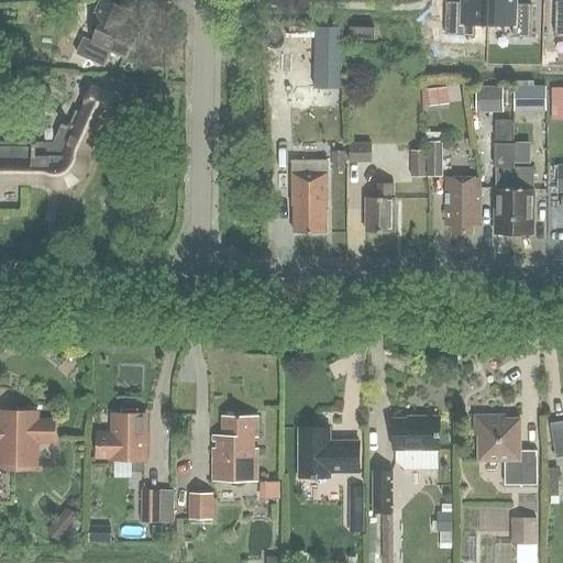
[(124,26),(131,12),(105,0),(101,0),(96,13),(105,17),(94,42),(85,37),(77,54),(105,67),(111,53),(128,59),(140,33),(124,26)]
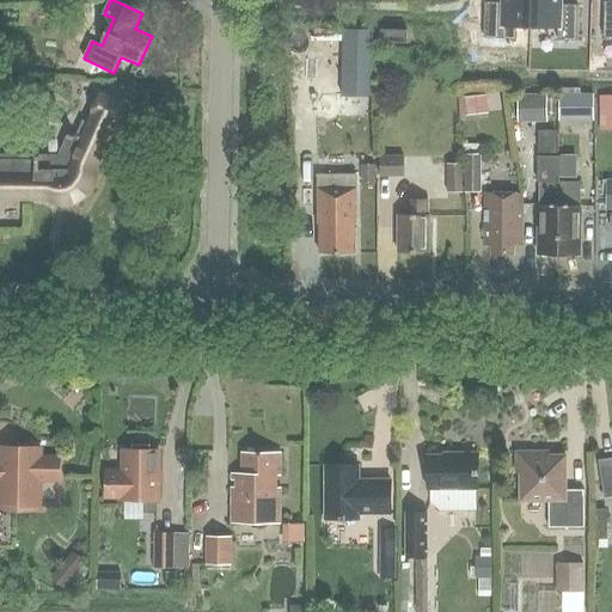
[(485,2),(484,38),(516,40),(518,26),(531,28),(531,0),(503,0),(503,2),(485,2)]
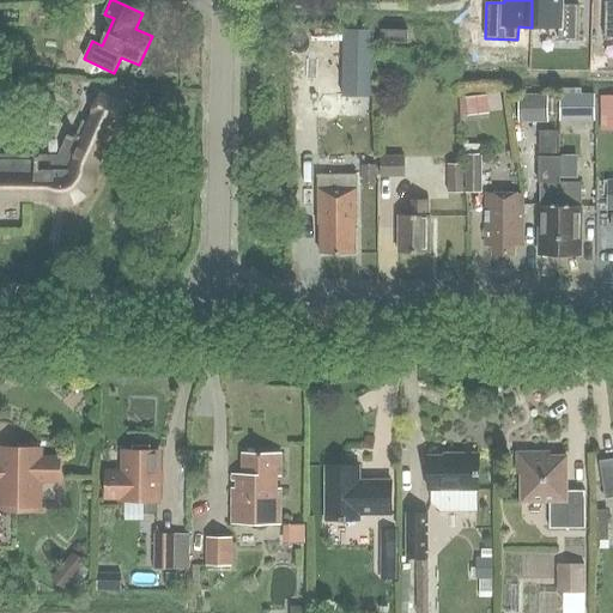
[(532,0),(532,28),(559,28),(558,41),(578,42),(580,6),(562,5),(562,0),(532,0)]
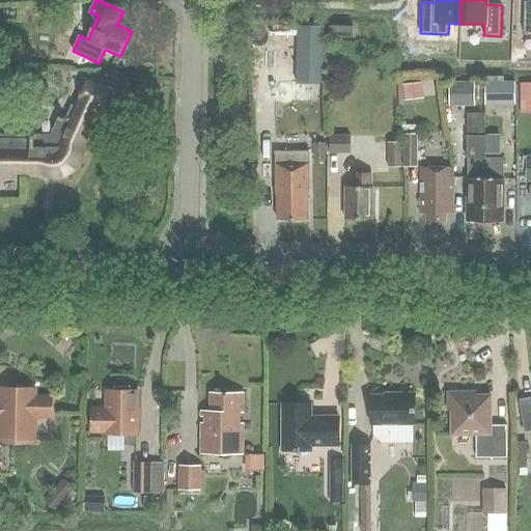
[(353,38),(354,27),(330,26),(330,38),(353,38)]
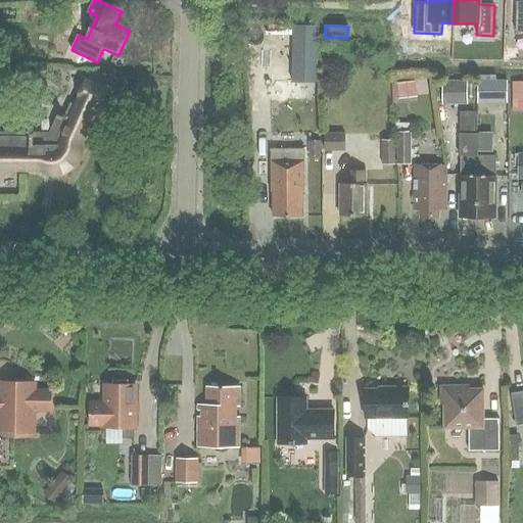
[(393,99),(418,97),(417,83),(399,84),(398,82),(392,82),(393,99)]
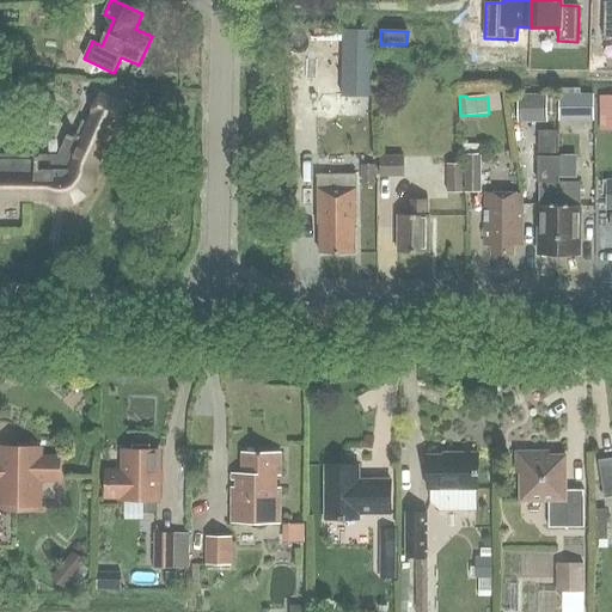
[(611,132),(611,96),(600,96),(599,132),(611,132)]
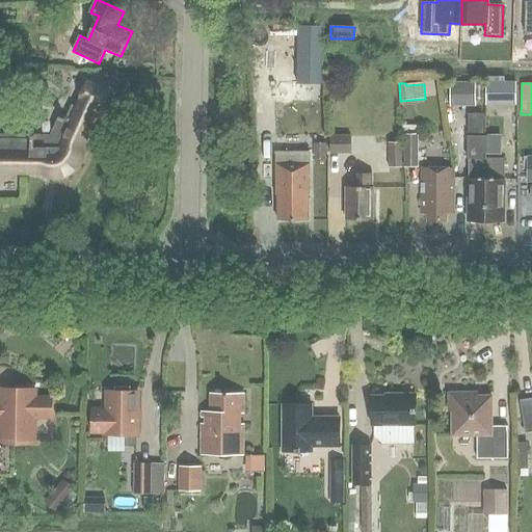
[(102,109),(109,95),(87,84),(80,100),(81,100),(77,108),(72,106),(67,120),(61,116),(52,136),(0,135),(0,170),(54,173),(58,171),(61,170),(63,170),(65,169),(68,168),(70,166),(73,164),(74,163),(76,160),(78,159),(79,157),(80,154),(80,153),(101,108),(102,109)]
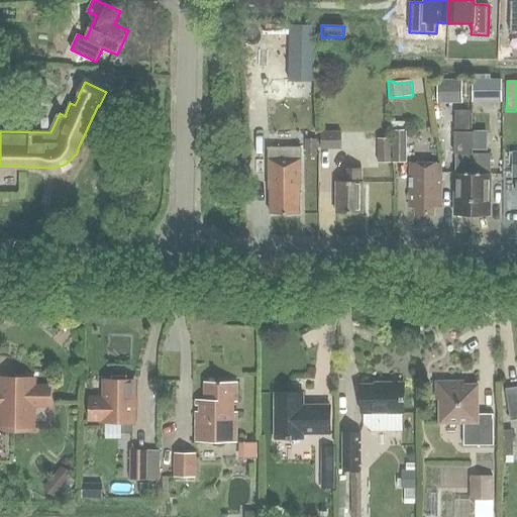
[(458,102),(458,82),(434,83),(434,102),(458,102)]
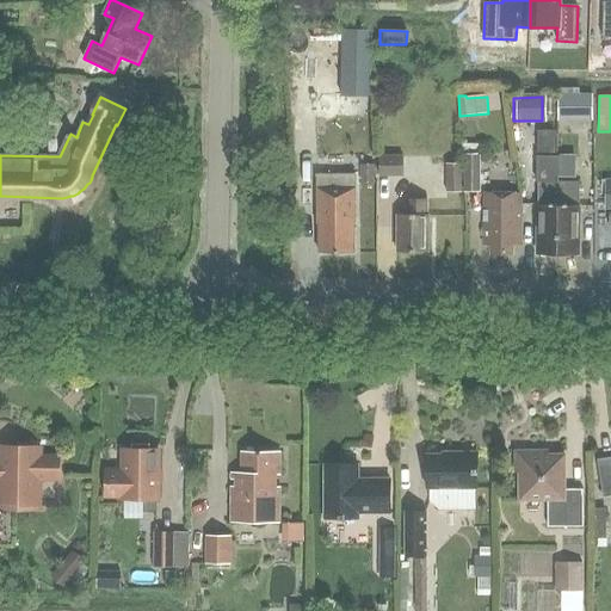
[(554,123),(590,123),(590,98),(554,98),(554,123)]
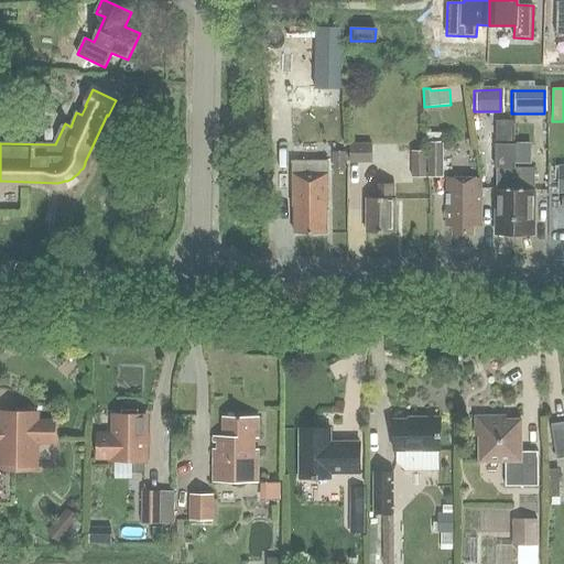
[(441,144),(426,144),(426,179),(441,179),(441,144)]
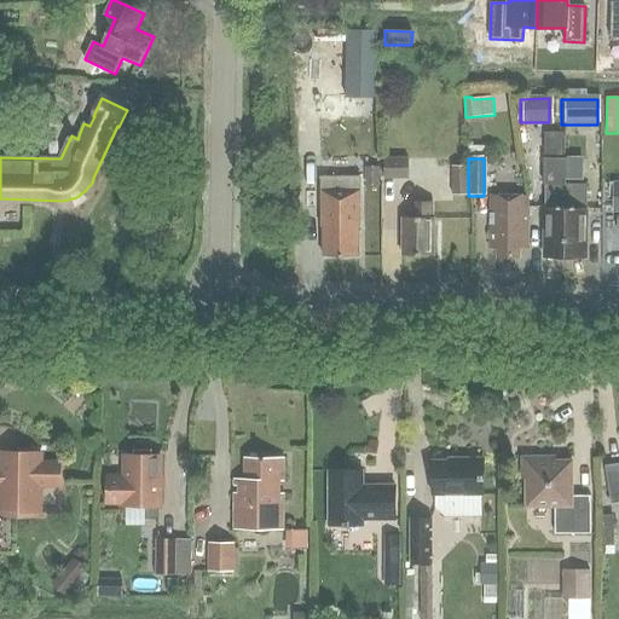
[(565,258),(565,185),(566,158),(545,158),(545,185),(544,237),(547,241),(547,258),(565,258)]
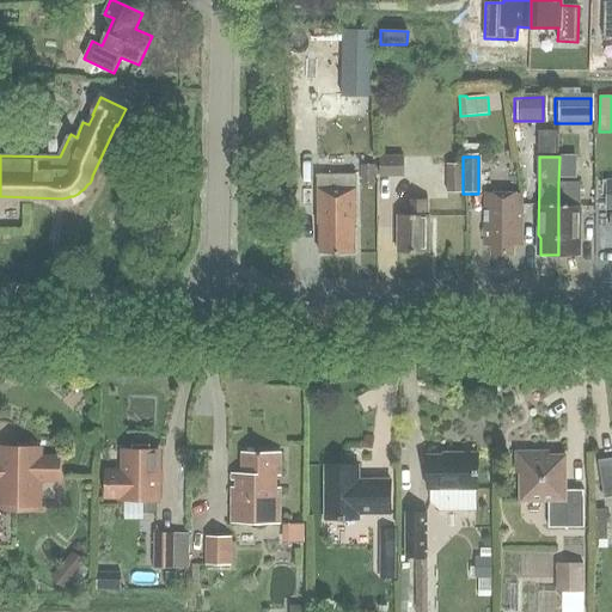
[(378,158),(378,177),(401,177),(401,158),(378,158)]
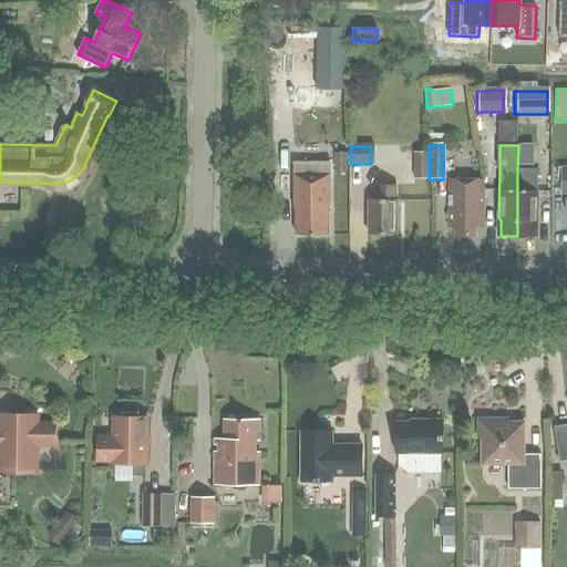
[(428,152),(422,152),(414,152),(414,178),(428,178),(428,152)]
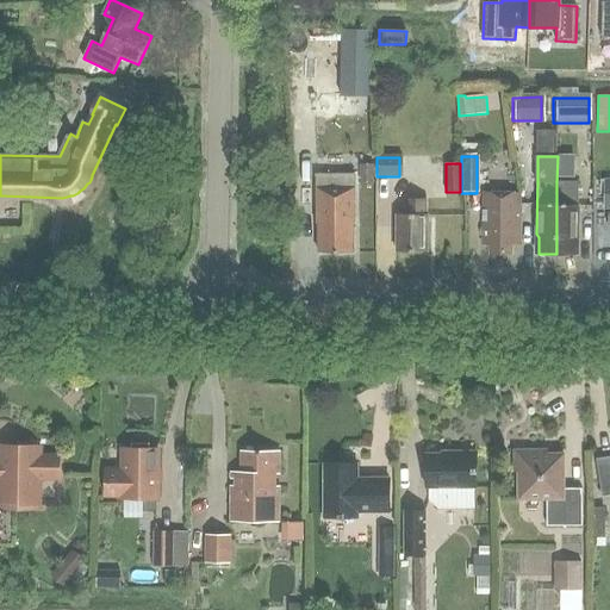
[(361,166),(361,184),(374,182),(374,166),(361,166)]
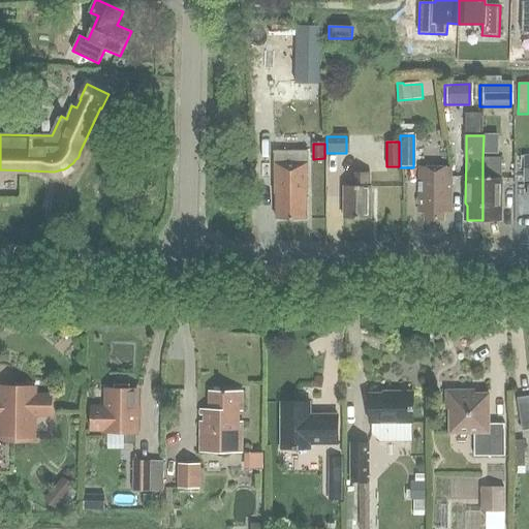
[(275,152),(275,194),(276,194),(276,216),(276,219),(308,219),(308,216),(308,194),(310,194),(310,152),(275,152)]
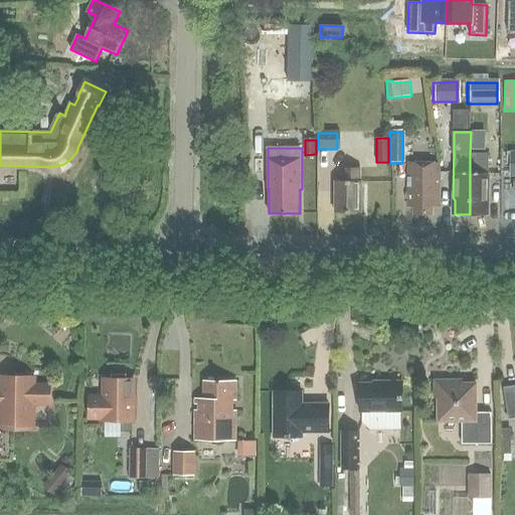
[(470,154),(470,214),(485,214),(485,200),(487,198),(488,155),(470,154)]
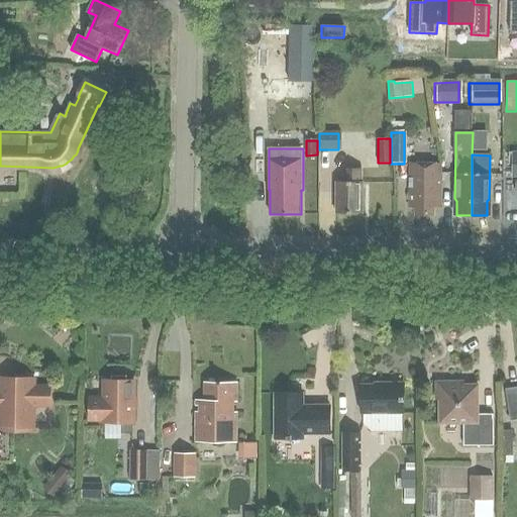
[(441,164),(409,164),(409,207),(415,207),(415,215),(433,215),(433,208),(441,208),(441,164)]
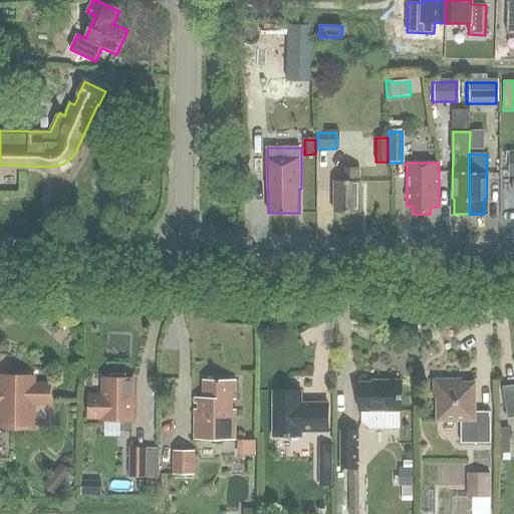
[(343,181),(334,181),(335,213),(361,213),(361,204),(359,204),(359,168),(343,168),(343,181)]
